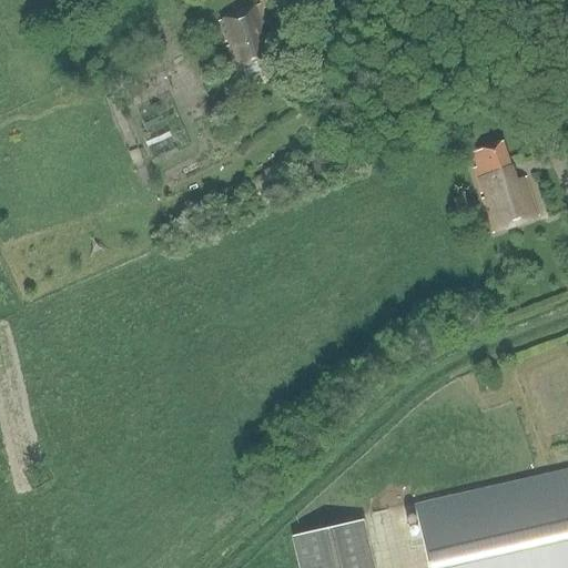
[(265,11),(288,0),(259,0),(263,8),(220,24),(236,73),(283,57),(276,43),(269,44),(264,29),(271,26),(265,11)]
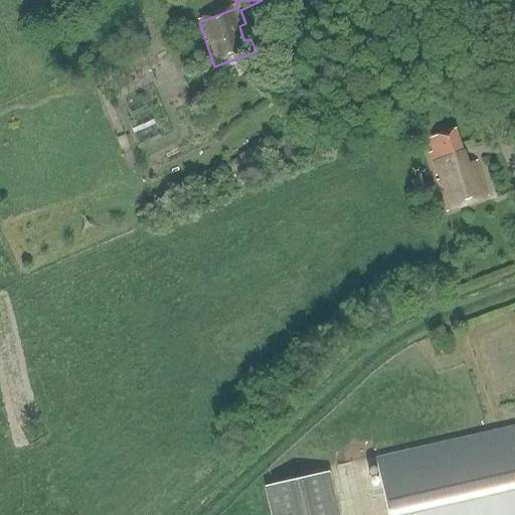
[(459,130),(425,142),(448,211),(489,197),(476,160),(469,163),(459,130)]
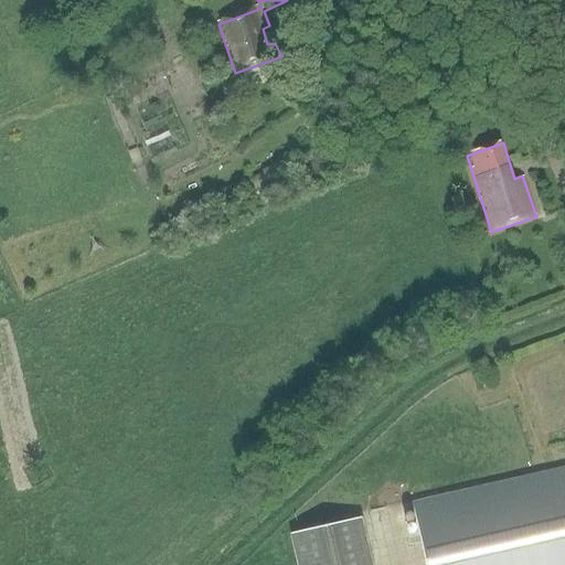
[(451,198),(455,208),(466,204),(461,194),(451,198)]
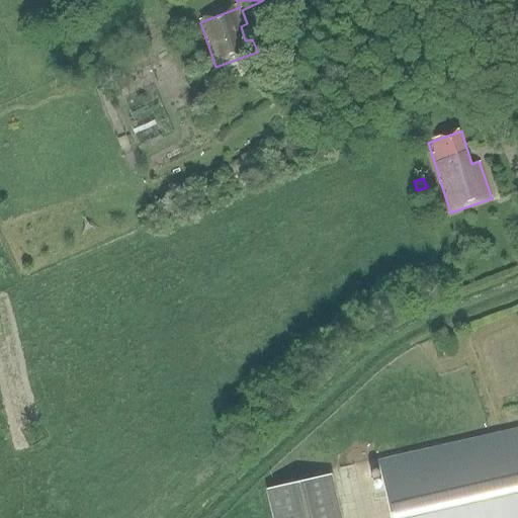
[(517,517),(517,430),(378,464),(391,517),(517,517)]
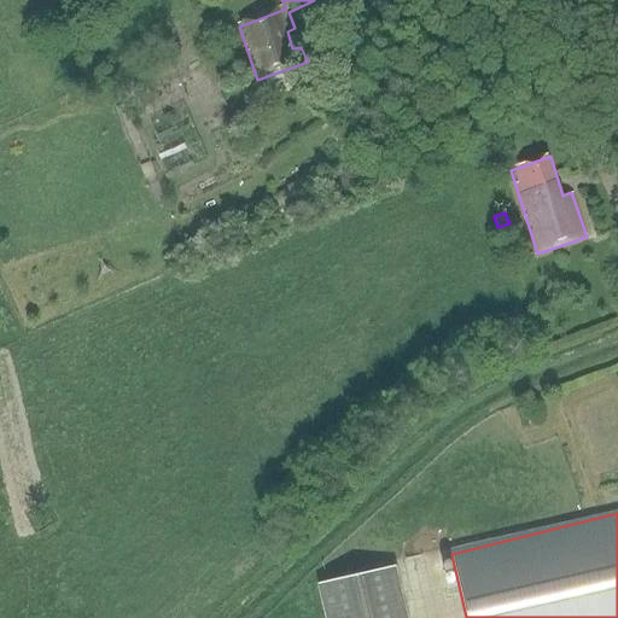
[(318,583),(325,617),(408,617),(396,565),(318,583)]
